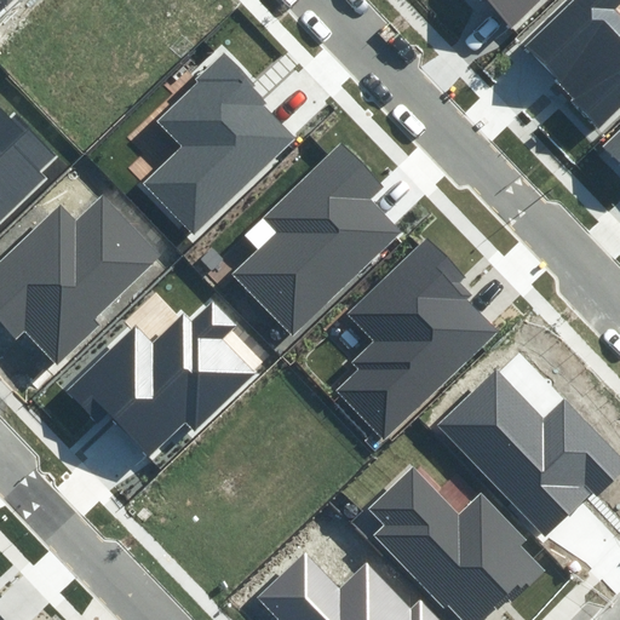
[(0,0),(0,15),(16,0),(0,0)]
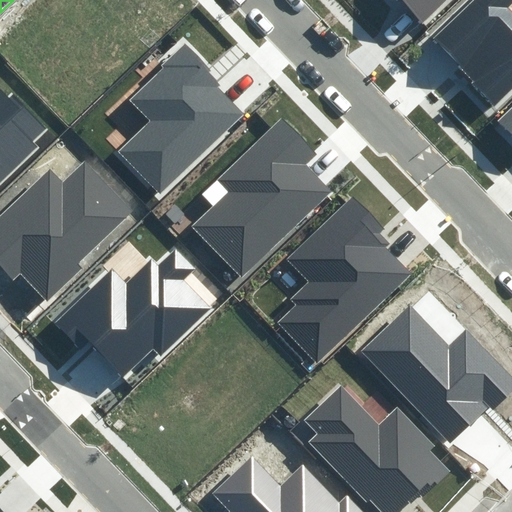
[(399,0),(423,25),(449,0),(399,0)]
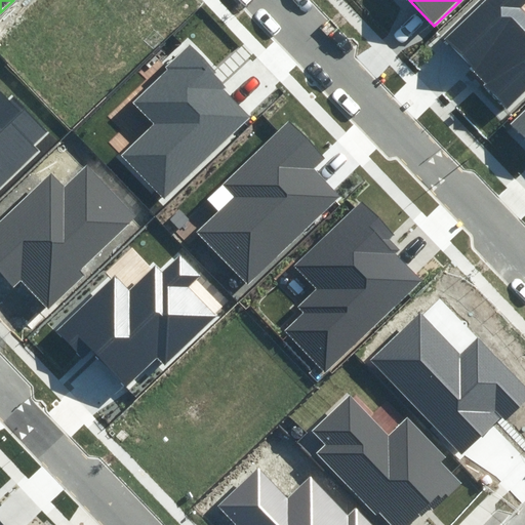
[(482,0),(439,40),(506,111),(524,92),(524,10),(519,4),(523,0),(482,0)]
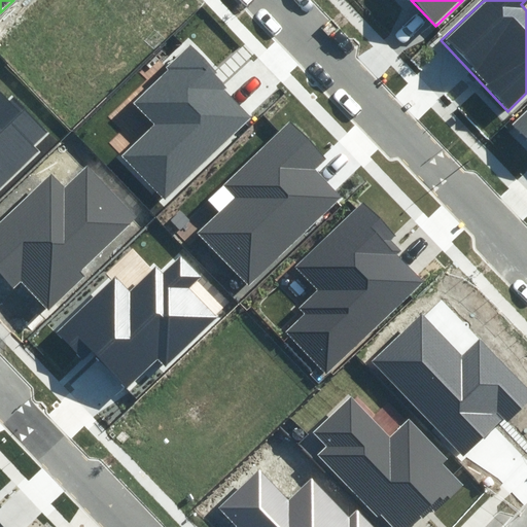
[(121,154),(162,198),(250,113),(191,51),(135,105),(153,125),(121,154)]
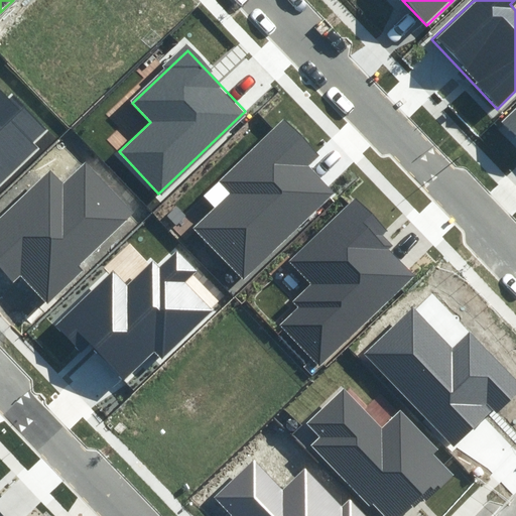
[(48,129),(0,81),(0,187),(37,150),(32,145),(48,129)]
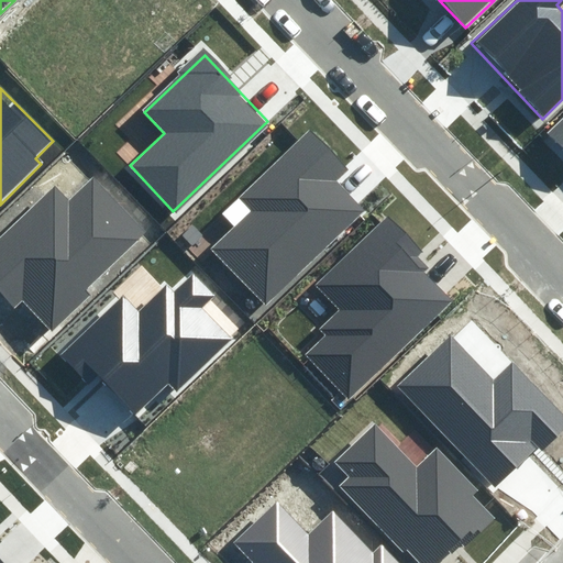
[(562,114),(543,134),(562,154),(562,114)]
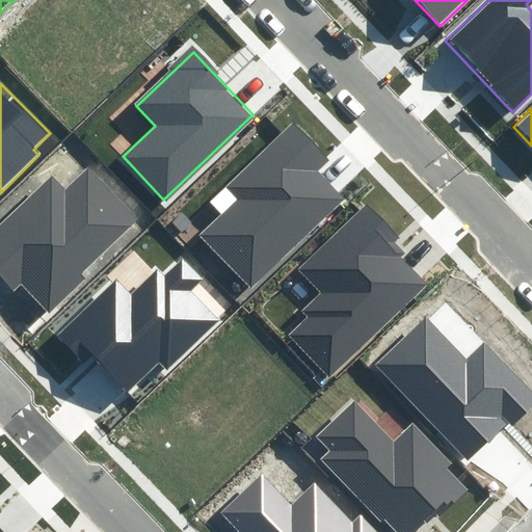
[(198,236),(250,288),(340,198),(315,174),(329,159),(290,121),(228,184),(239,196),(198,236)]
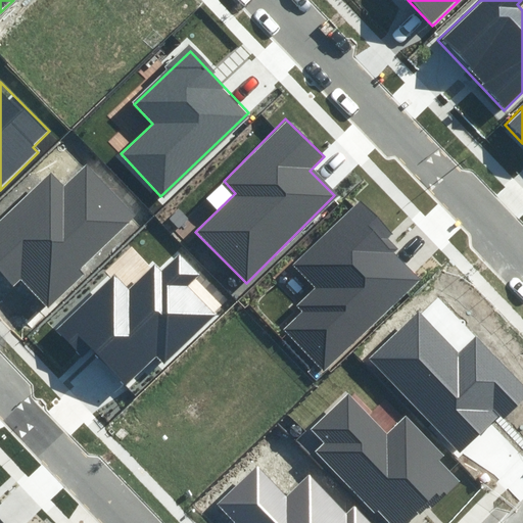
[(79,269),(135,217),(85,163),(63,183),(51,170),(0,216),(0,276),(13,290),(20,283),(45,310),(84,274),(79,269)]
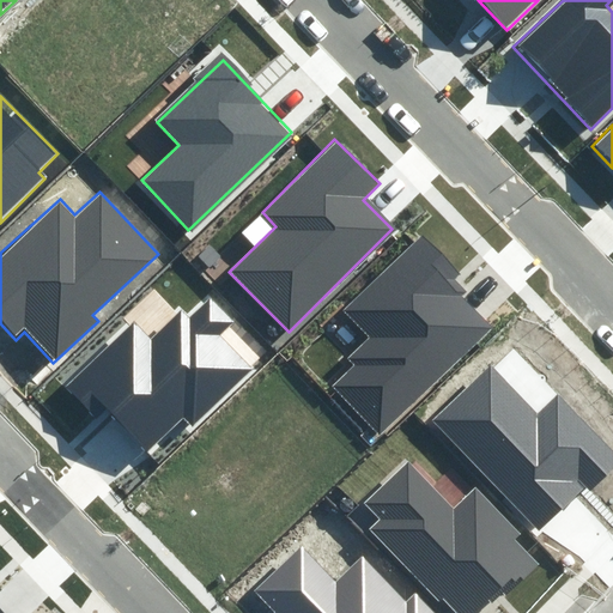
[(334,386),(382,432),(487,326),(454,293),(467,280),(423,237),(347,314),(371,337),(349,359),(354,365),(334,386)]
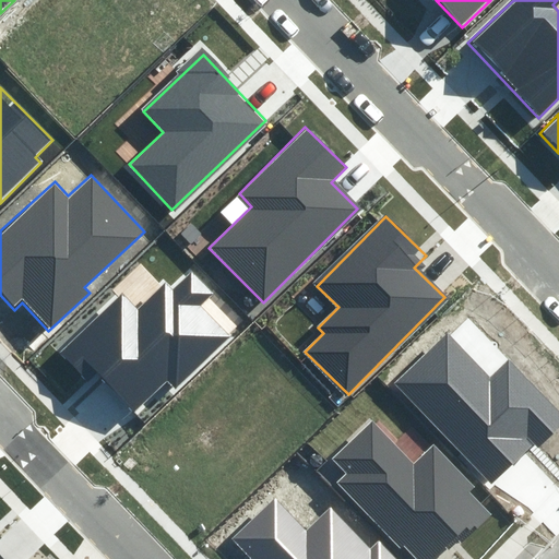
[(178,377),(227,332),(202,305),(215,293),(192,268),(173,286),(165,277),(137,305),(123,290),(57,352),(86,383),(98,372),(130,407),(171,369),(178,377)]
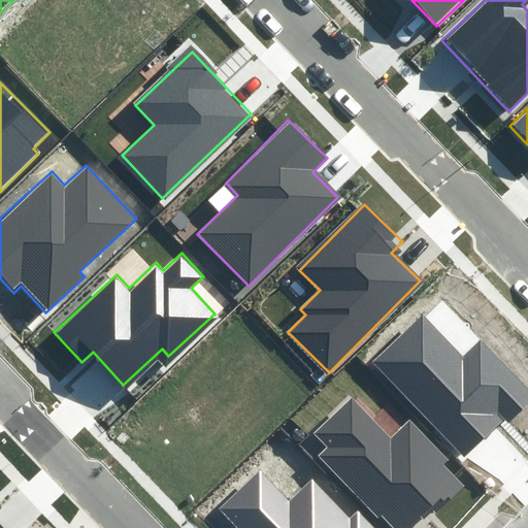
[(374,362),(462,455),(501,418),(506,423),(527,402),(527,388),(482,339),(462,357),(424,316),(374,362)]
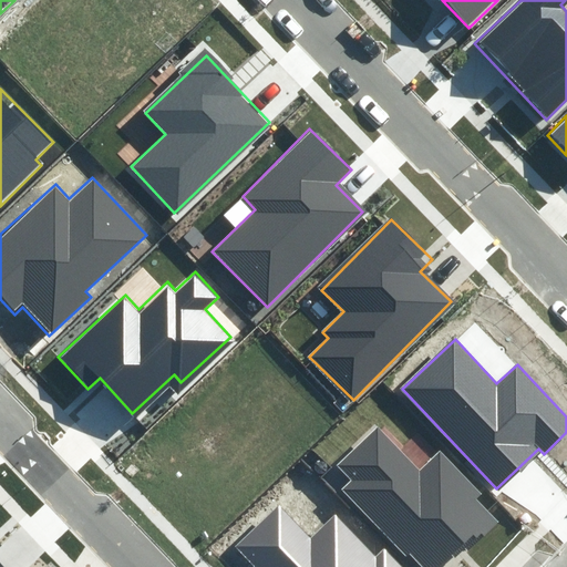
[(348,493),(423,566),(441,566),(462,547),(468,554),(498,524),(476,502),(485,493),(442,451),(421,472),(377,428),(338,466),(356,485),(348,493)]
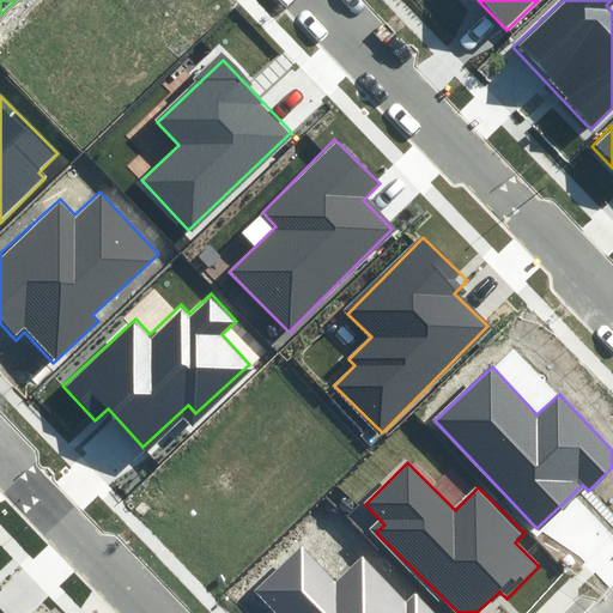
[(299,550),(258,590),(280,612),(447,612),(419,586),(406,599),(363,554),(333,584),(299,550)]
